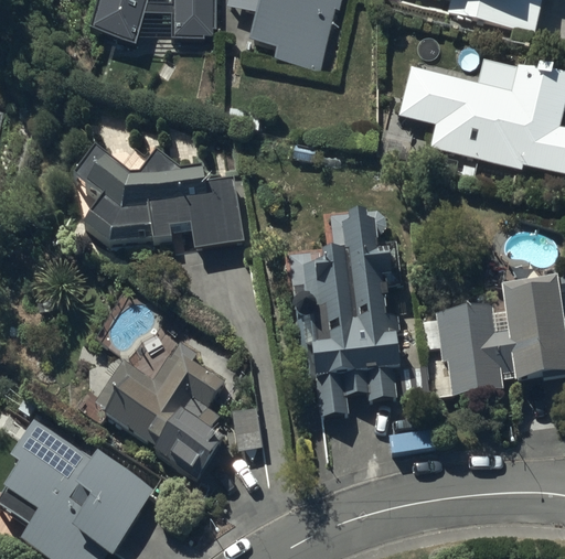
[(102,0),(94,30),(137,45),(139,39),(206,39),(206,35),(216,35),(216,0),(102,0)]
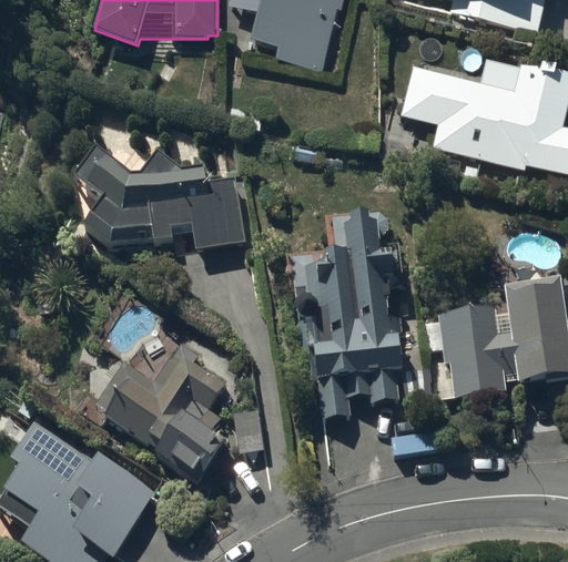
[(227,0),(226,6),(256,13),(250,42),(279,50),(275,60),(322,71),(337,9),(342,10),(344,0),(227,0)]
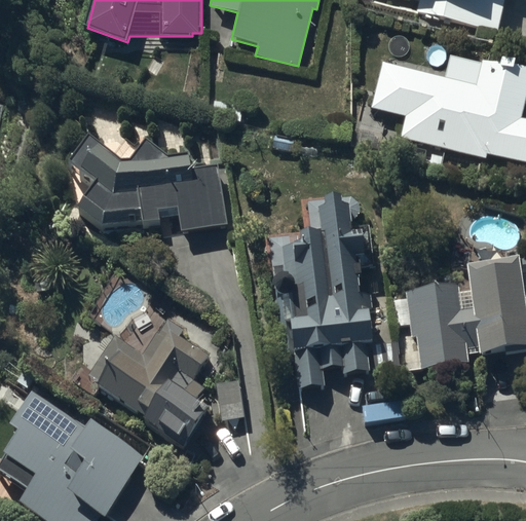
[(497,28),(503,0),(417,0),(415,9),(497,28)]
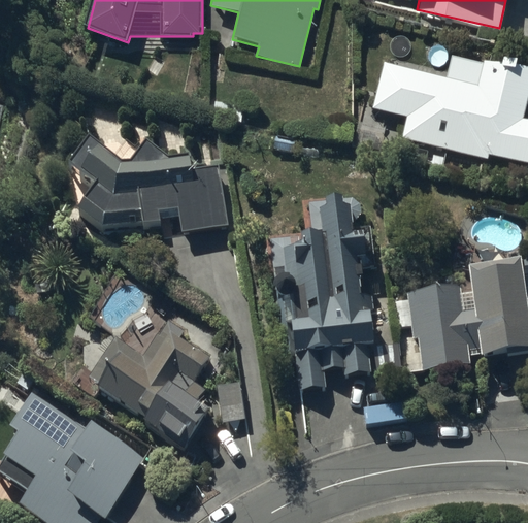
[(477,84),(383,61),(371,107),(406,116),(401,136),(489,158),(490,153),(527,162),(527,71),(515,68),(516,65),(503,62),(502,65),(484,61),(477,84)]
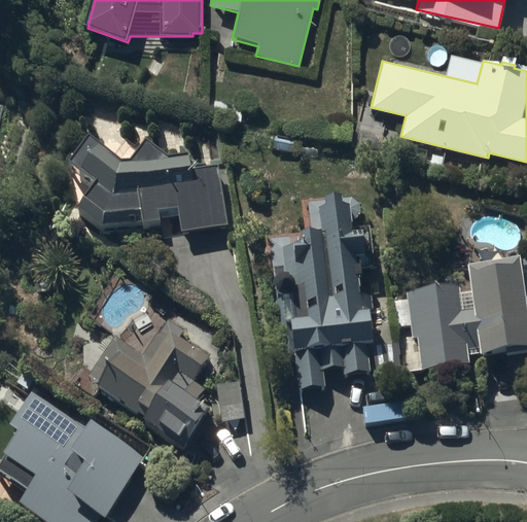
[(92,140),(70,168),(80,211),(104,229),(144,221),(145,225),(163,222),(162,218),(180,215),(182,232),(226,224),(216,160),(190,164),(188,154),(170,158),(148,141),(133,163),(124,165),(92,140)]
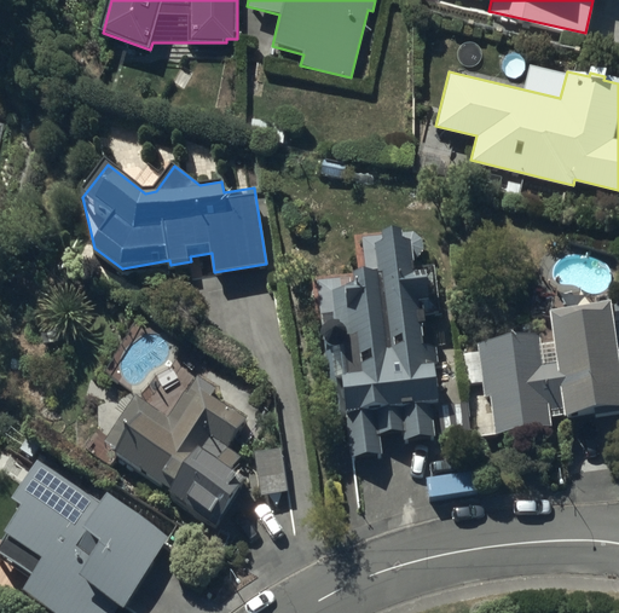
[(359,236),(364,278),(317,282),(319,316),(334,314),(334,327),(333,327),(331,327),(330,327),(329,327),(328,328),(327,328),(325,328),(325,329),(324,330),(323,330),(323,331),(322,333),(322,334),(320,334),(320,335),(320,336),(320,337),(320,339),(320,340),(320,341),(320,342),(320,343),(322,343),(322,345),(323,346),(323,347),(324,348),(325,350),(327,350),(328,351),(329,351),(330,352),(331,352),(335,382),(342,381),(351,458),(382,455),(380,434),(401,432),(401,439),(434,435),(431,404),(439,404),(435,368),(427,368),(427,363),(438,362),(435,343),(422,345),(420,329),(424,328),(423,313),(439,311),(434,265),(414,267),(412,255),(426,254),(423,233),(391,237),(391,232),(359,236)]
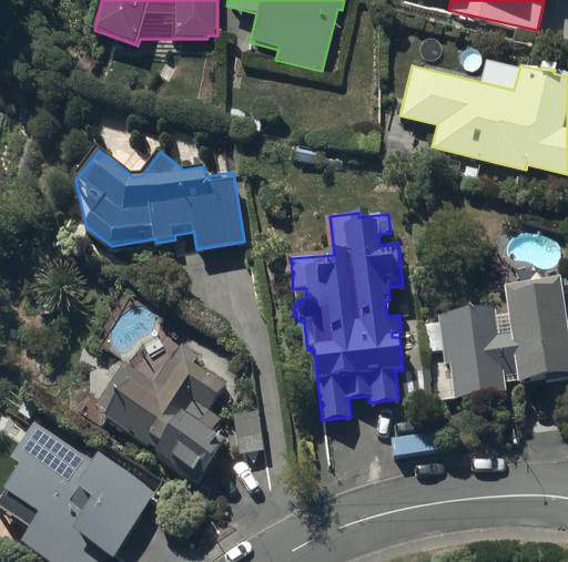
[(567,351),(567,353),(564,327),(567,326),(567,281),(558,282),(505,288),(508,314),(496,315),(495,307),(436,314),(437,320),(424,322),(427,349),(442,347),(444,364),(449,364),(454,397),(505,391),(504,381),(516,380),(517,386),(567,379),(567,351)]
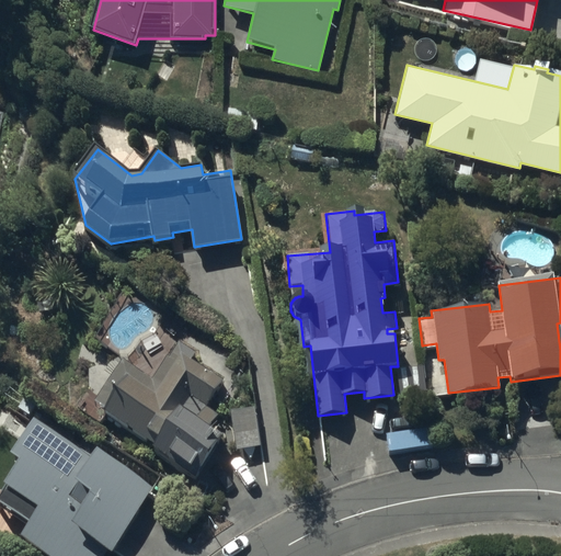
[(96,403),(146,438),(149,433),(160,441),(155,450),(196,478),(220,443),(210,437),(217,428),(212,423),(219,412),(207,404),(224,381),(192,358),(196,351),(182,340),(155,379),(126,360),(96,403)]
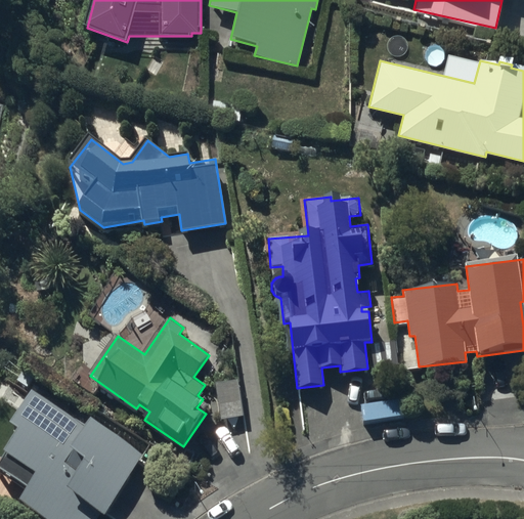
[(238,378),(215,382),(220,419),(245,415),(238,378)]
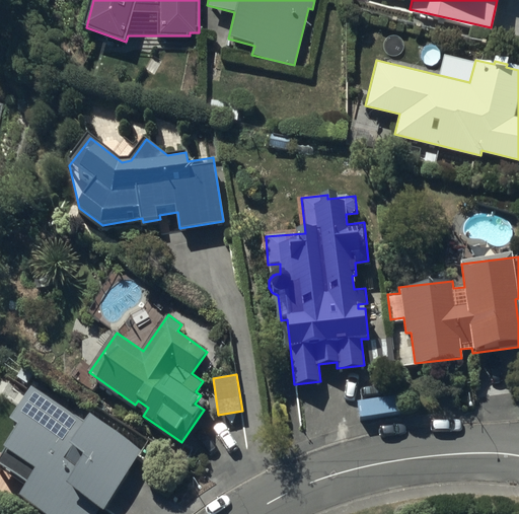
[(101,513),(143,450),(91,417),(88,423),(52,398),(50,400),(34,391),(13,425),(20,430),(0,461),(0,464),(29,485),(20,498),(46,513),(101,513)]
